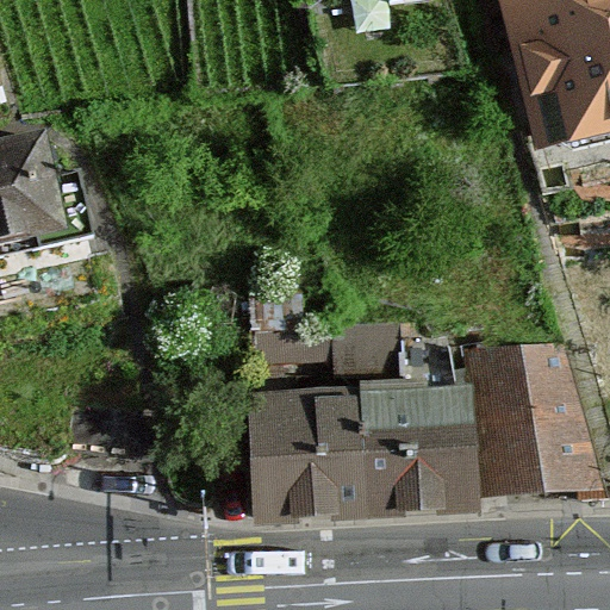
[(609,0),(511,0),(506,1),(553,166),(609,148),(609,0)]
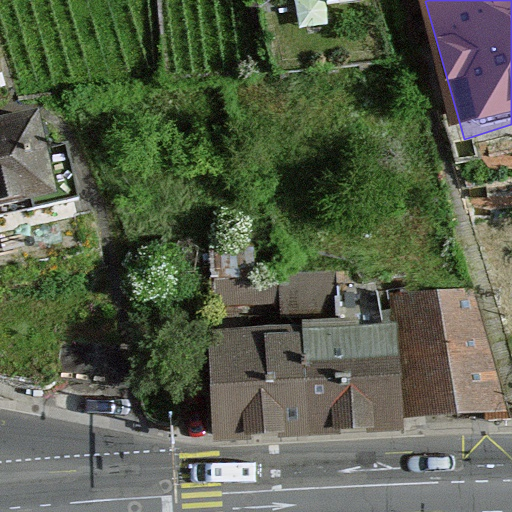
[(43,119),(0,128),(0,214),(54,203),(56,213),(85,207),(74,151),(50,156),(43,119)]
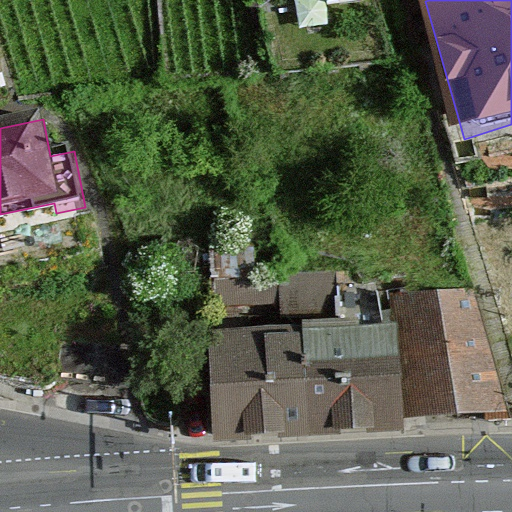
[(257,252),(210,253),(211,287),(227,287),(257,286),(257,252)]
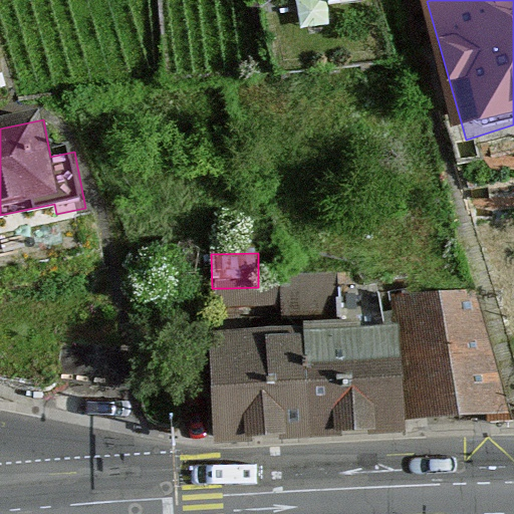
[(327,286),(281,287),(281,311),(282,323),(328,322),(327,286)]
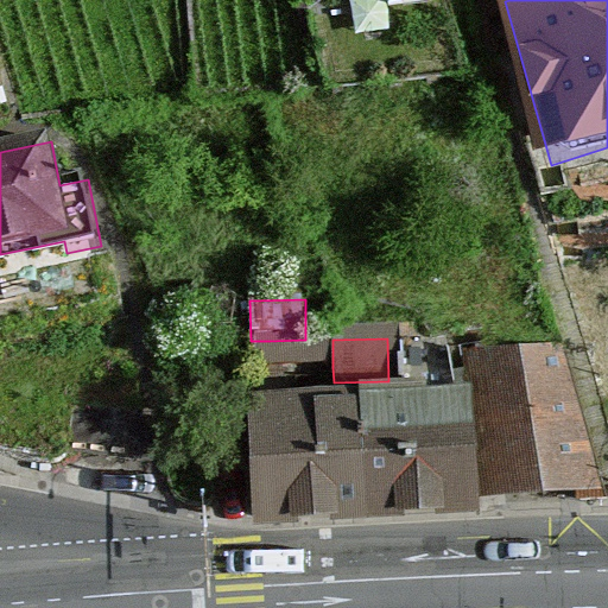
[(305,340),(270,341),(270,369),(333,368),(333,340),(305,340)]
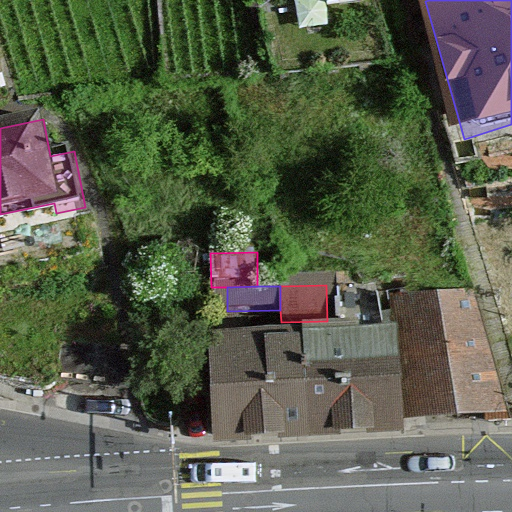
[(400,323),(404,410),(497,419),(496,429),(511,428),(511,421),(484,295),(399,300),(400,323)]
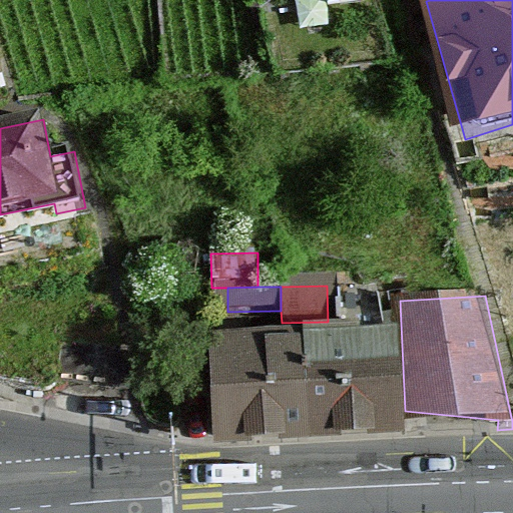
[(405,411),(401,324),(306,327),(310,434),(405,430),(405,411)]
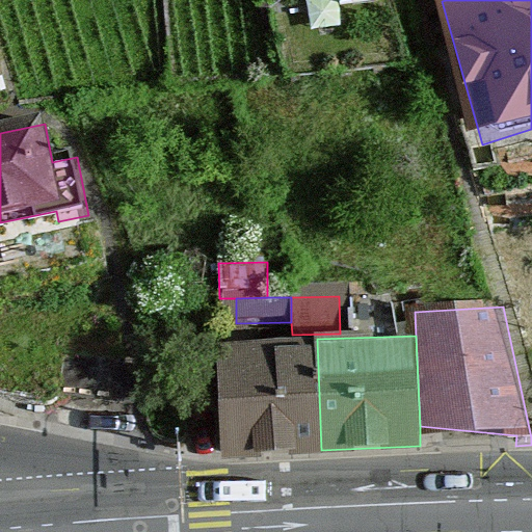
[(321,450),(317,339),(218,343),(222,453),(321,450)]
